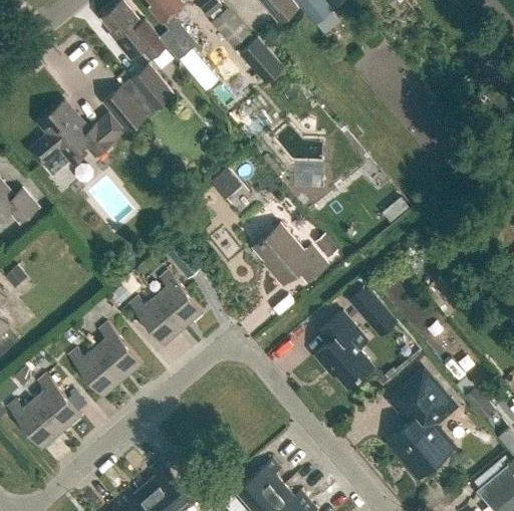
[(147,0),(152,6),(148,10),(163,28),(165,26),(170,32),(160,40),(167,49),(168,48),(178,61),(196,45),(178,24),(173,18),(185,8),(177,0),(147,0)]
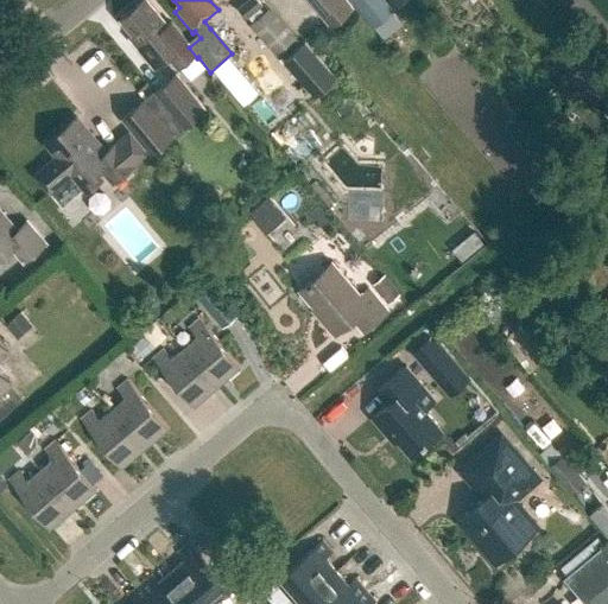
[(246,0),(238,8),(247,19),(264,5),(259,0),(246,0)]
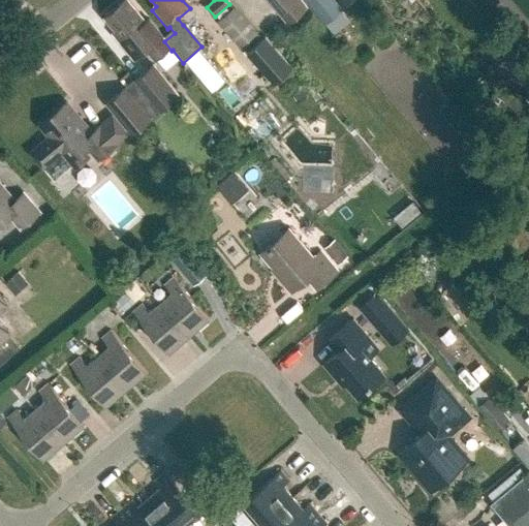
[(300,0),(265,0),(287,26),(308,8),(300,0)]
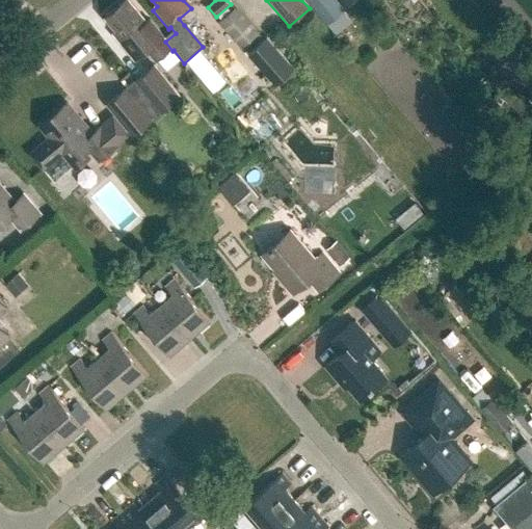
[(311,0),(328,21),(345,7),(338,0),(311,0)]
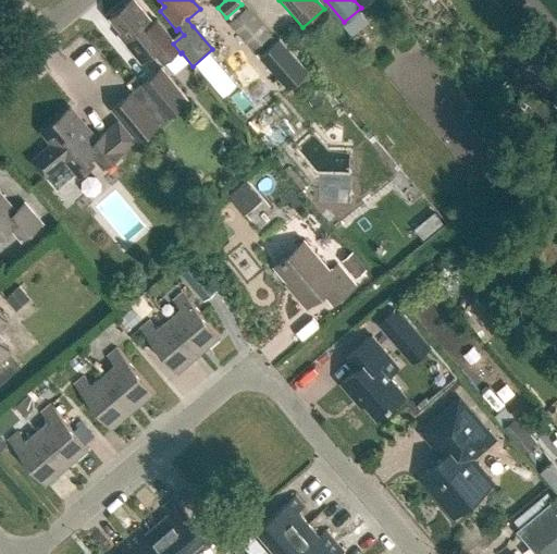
[(133,1),(110,20),(127,40),(124,44),(141,65),(152,56),(163,69),(181,53),(173,44),(168,37),(156,22),(152,25),(133,1)]
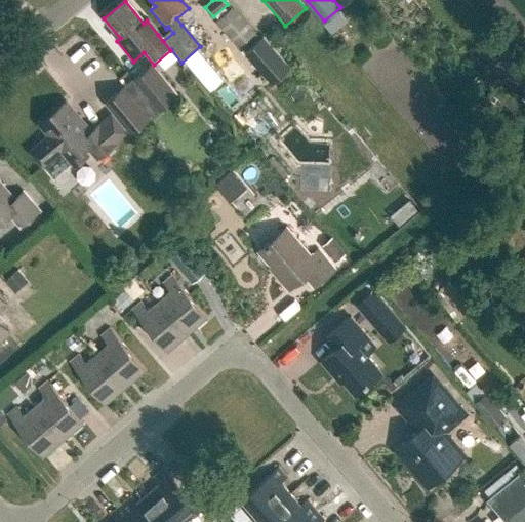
[(212,26),(233,51),(252,37),(232,10),(212,26)]
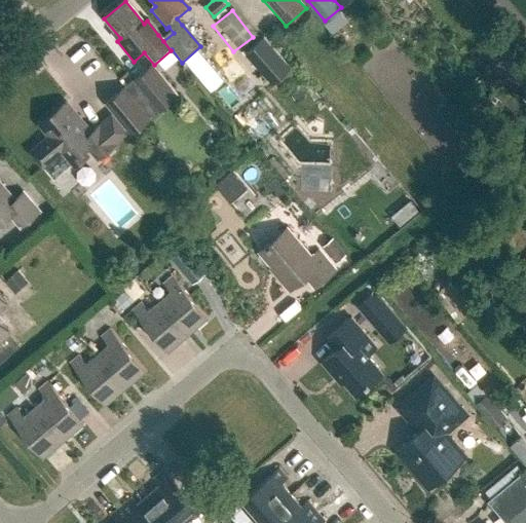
[(401,38),(388,49),(397,60),(409,48),(401,38)]
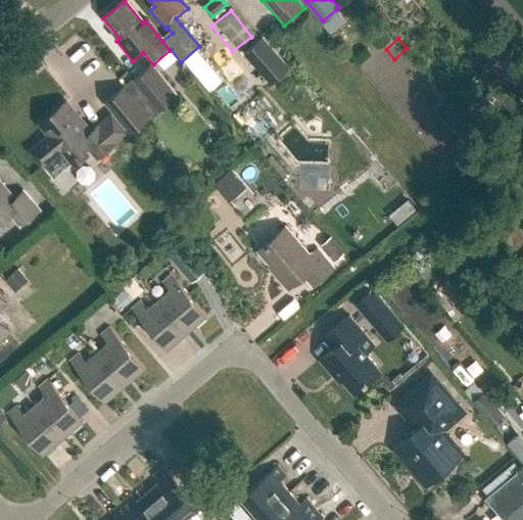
[(264,40),(245,56),(271,87),(290,71),(264,40)]
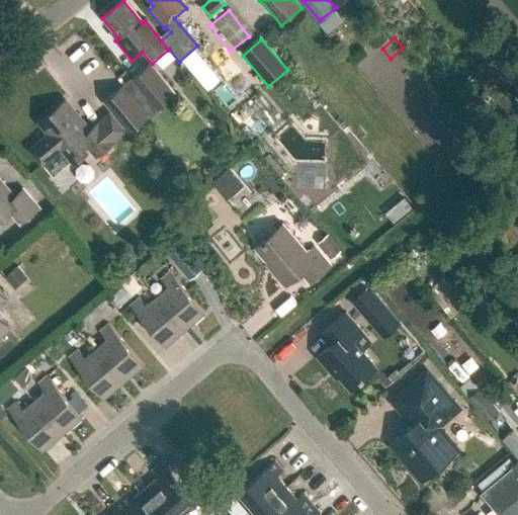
[(150,66),(132,81),(134,83),(156,110),(175,95),(150,66)]
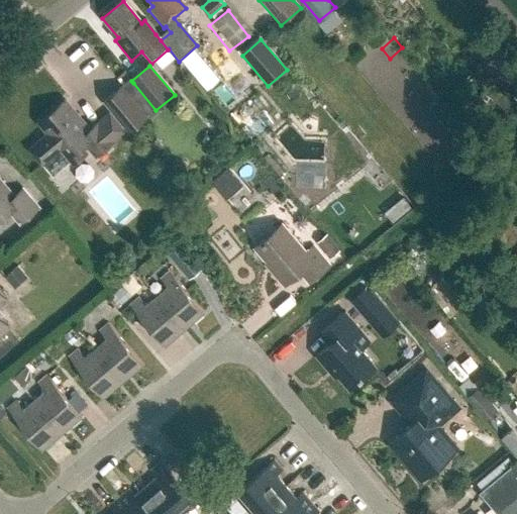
[(123,88),(104,103),(128,133),(156,110),(133,83),(124,90),(123,88)]
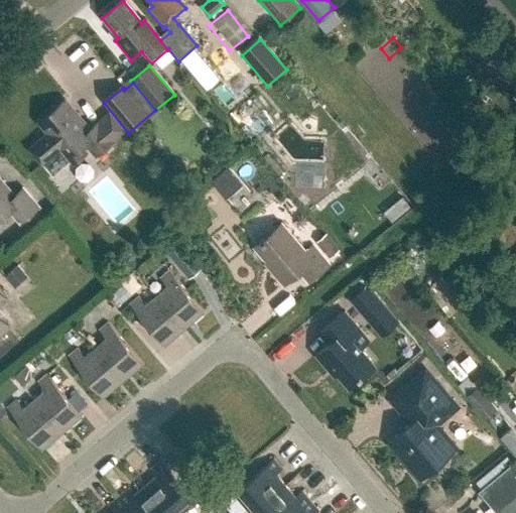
[(42,164),(60,149),(70,159),(86,145),(96,158),(125,133),(109,115),(90,132),(65,102),(39,124),(49,135),(30,151),(42,164)]
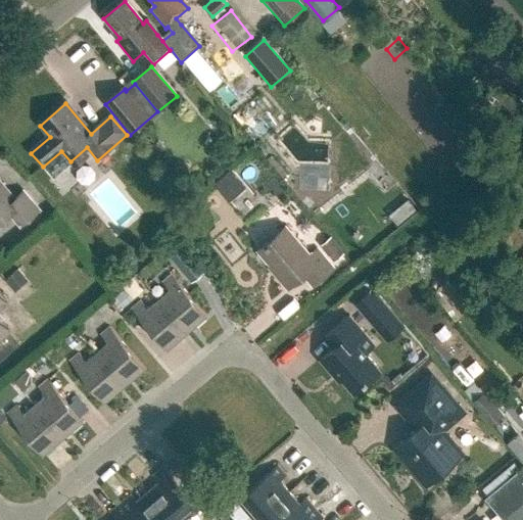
[(300,178),(300,195),(320,195),(320,178),(300,178)]
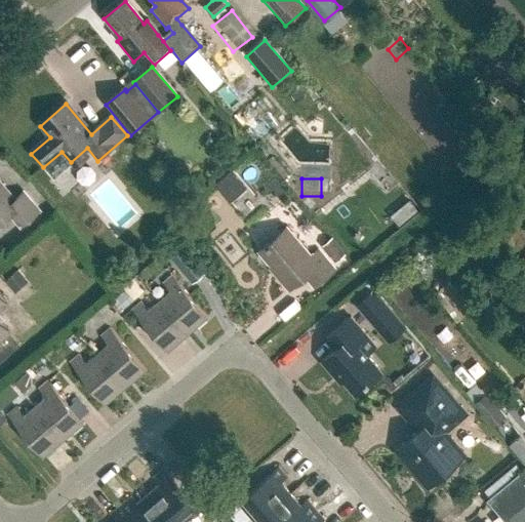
[(0,185),(0,224),(10,216),(21,229),(39,212),(24,194),(14,202),(0,185)]
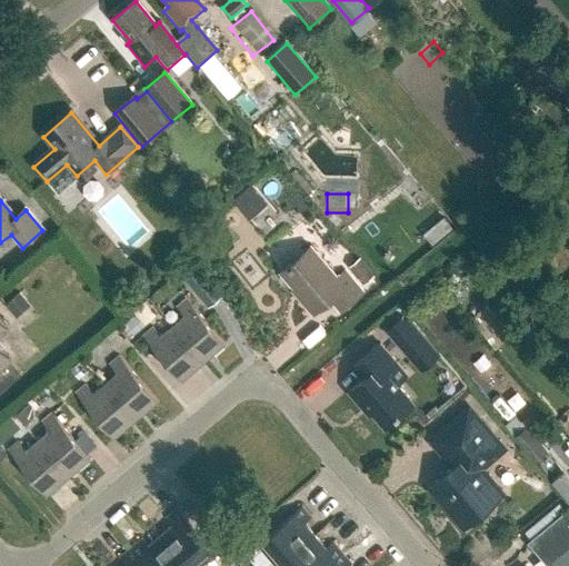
[(345,274),(338,279),(311,248),(280,275),(301,300),(300,301),(312,317),(330,301),(340,314),(363,295),(345,274)]
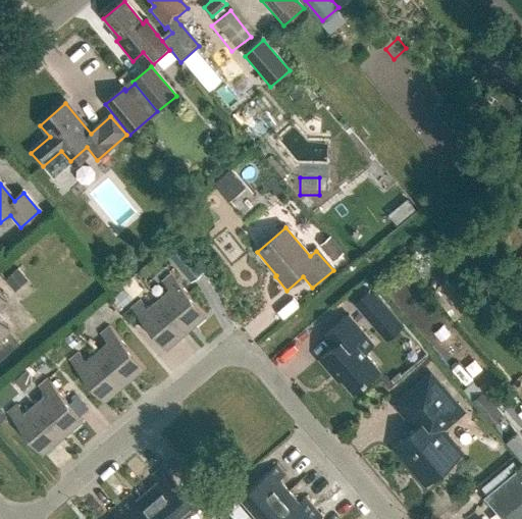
[(320,246),(333,262),(340,257),(325,241),(320,246)]
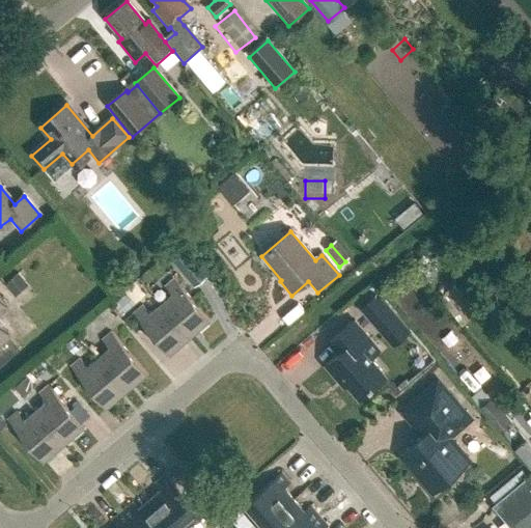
[(178,248),(166,258),(193,289),(205,278),(178,248)]
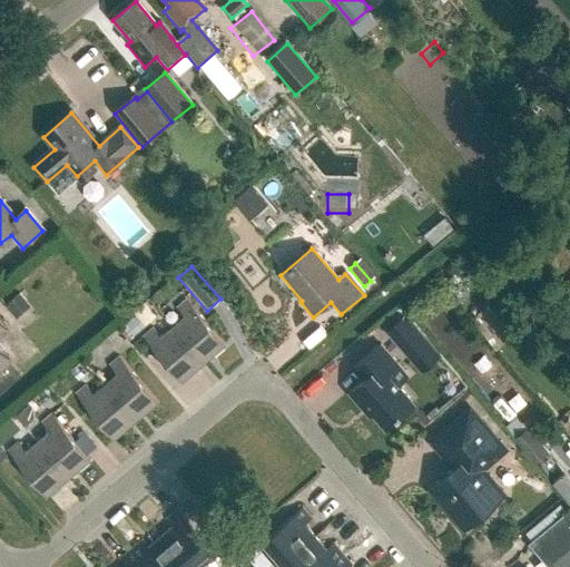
[(19,294),(5,306),(16,320),(30,308),(19,294)]
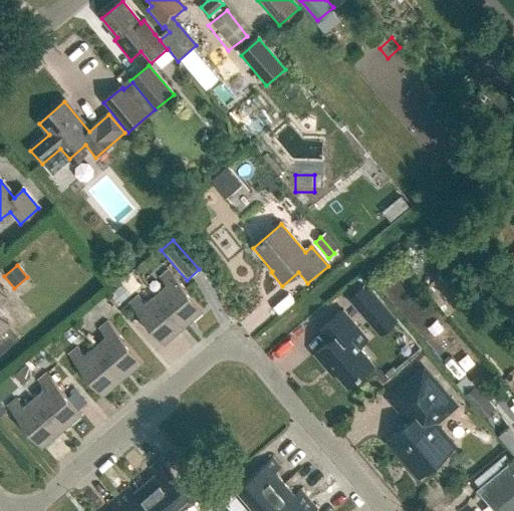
[(156,297),(184,329),(203,312),(169,272),(160,279),(167,287),(156,297)]
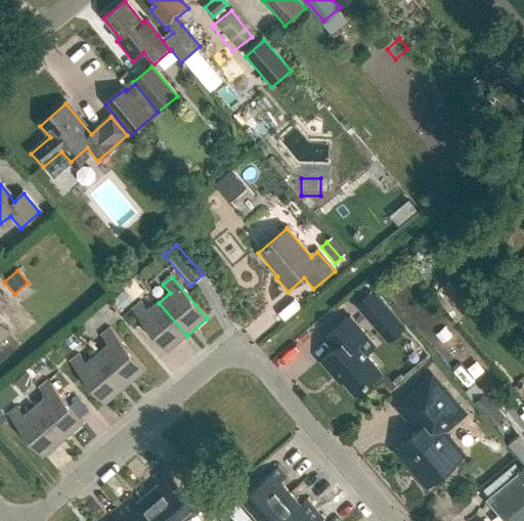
[(124,291),(114,298),(123,309),(133,301),(124,291)]
